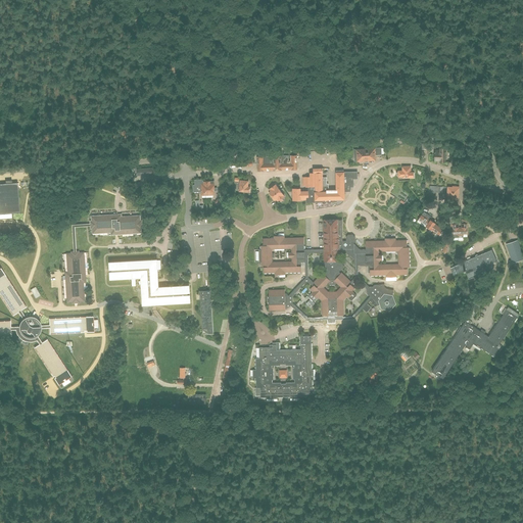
[(368,161),(368,159),(376,159),(375,154),(381,154),(381,148),(353,149),(354,160),(365,160),(365,162),(368,161)]
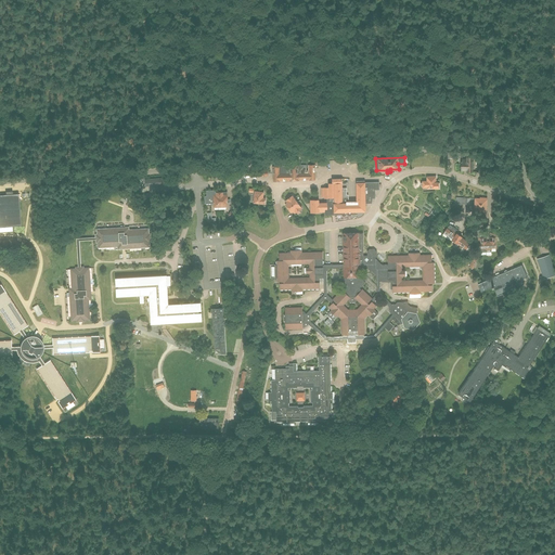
[(473,172),(473,157),(466,157),(466,159),(462,159),(462,170),(466,170),(466,171),(473,172)]
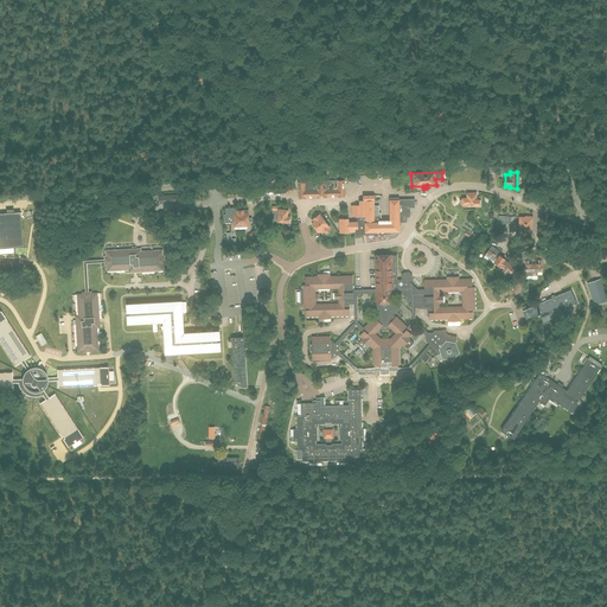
[(299,181),(299,198),(345,197),(345,185),(345,181),(345,180),(337,180),(337,186),(334,186),(334,180),(299,181)]
